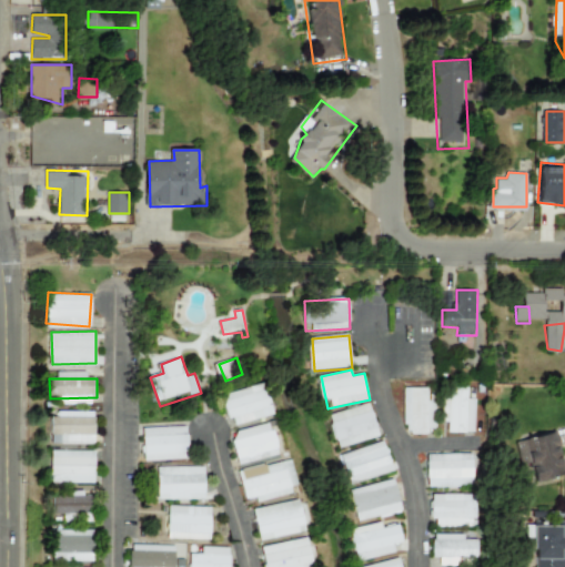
[(225,394),(262,382),(271,412),(239,422),(236,414),(230,416),(225,402),(228,400),(225,394)]
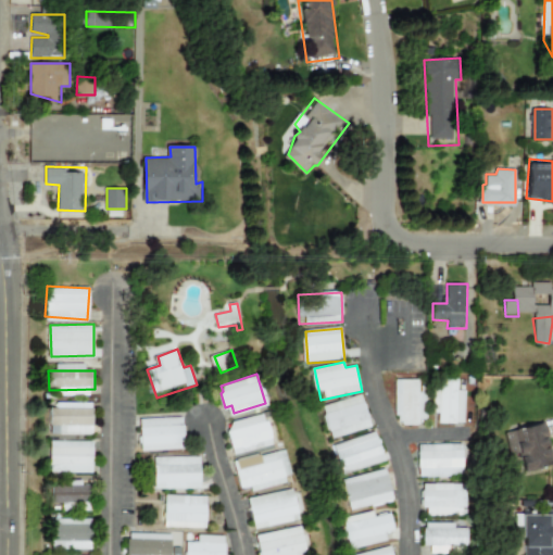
[(398,377),(396,416),(402,417),(401,426),(420,427),(422,418),(427,418),(428,395),(416,394),(416,378),(398,377)]
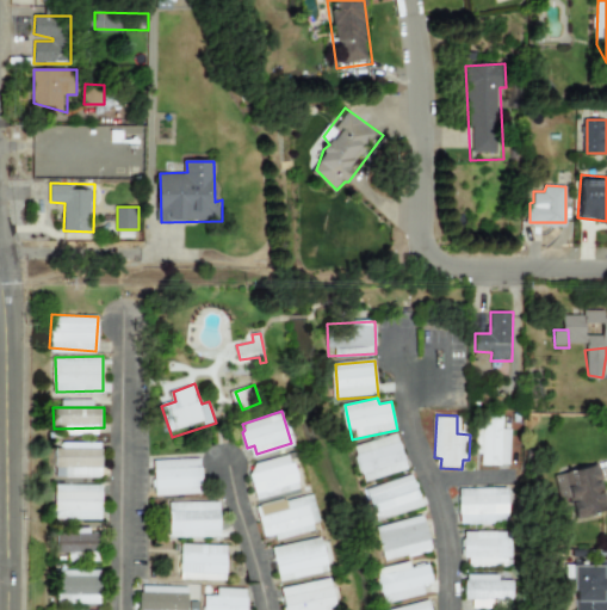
[(478,416),(477,456),(481,454),(484,464),(513,464),(513,416),(478,416)]
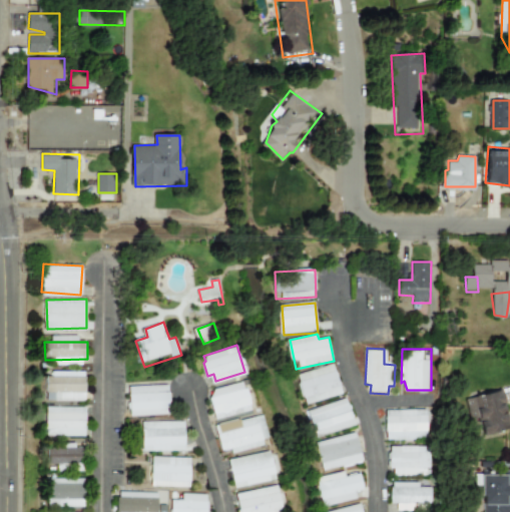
[(300,374),(309,404),(343,394),(334,364),(300,374)]
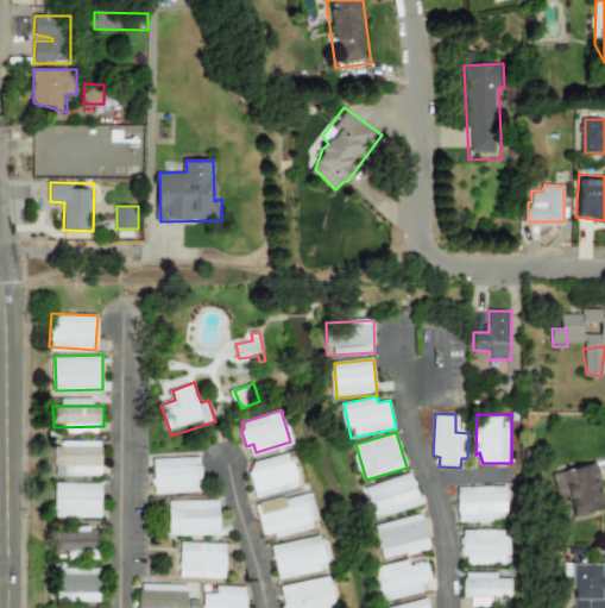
[(57,444),(60,478),(106,475),(104,442),(57,444)]
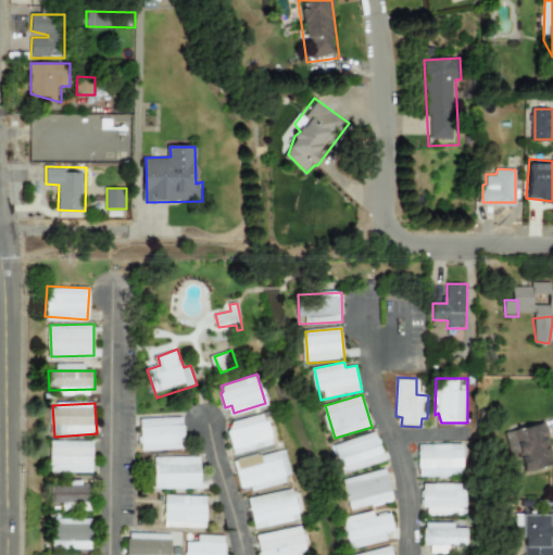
[(234,421),(229,429),(238,455),(276,443),(266,412),(234,421)]
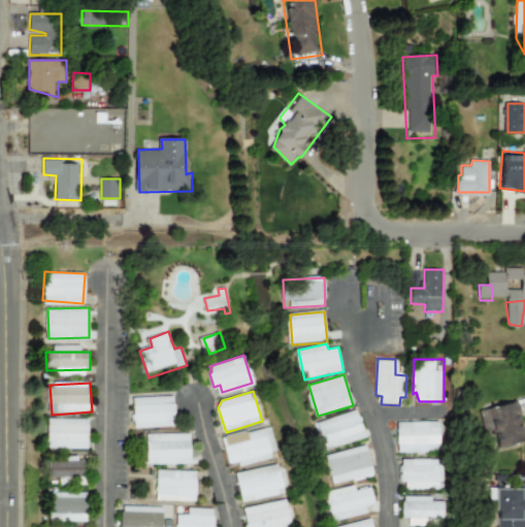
[(132,397),(133,427),(175,426),(174,396),(132,397)]
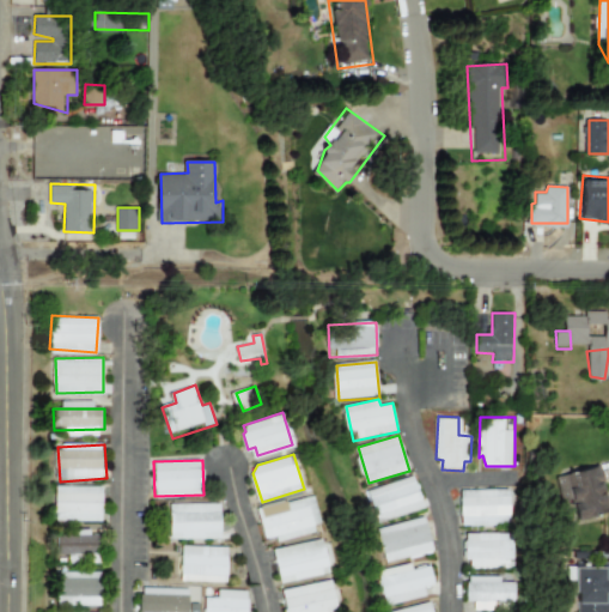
[(560,477),(566,500),(572,498),(579,522),(608,514),(608,492),(602,466),(560,477)]
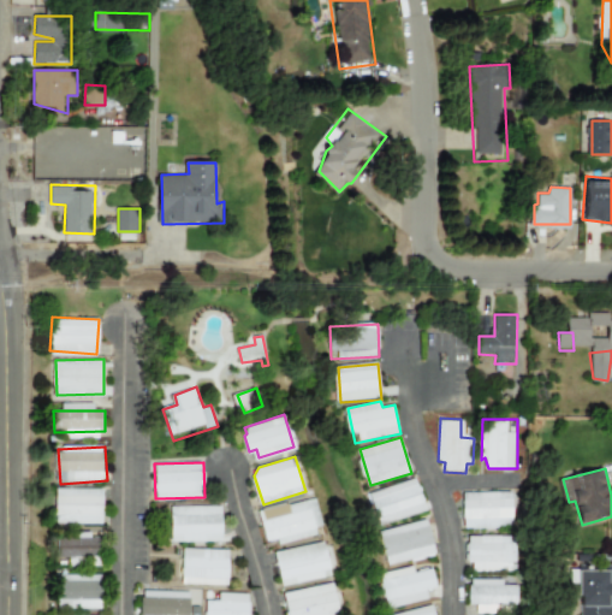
[(370,494),(381,527),(428,513),(417,478),(370,494)]
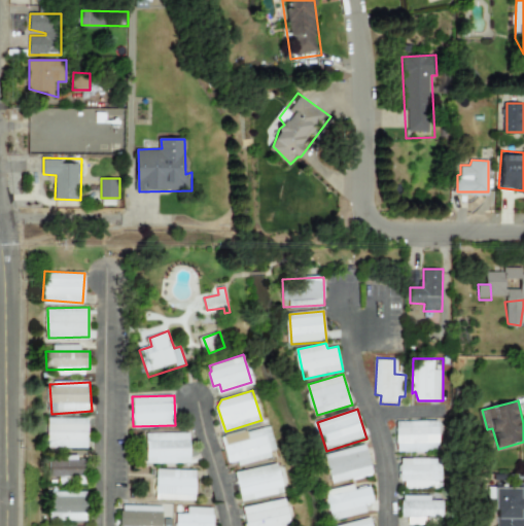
[(50,417),(48,446),(88,448),(89,419),(50,417)]
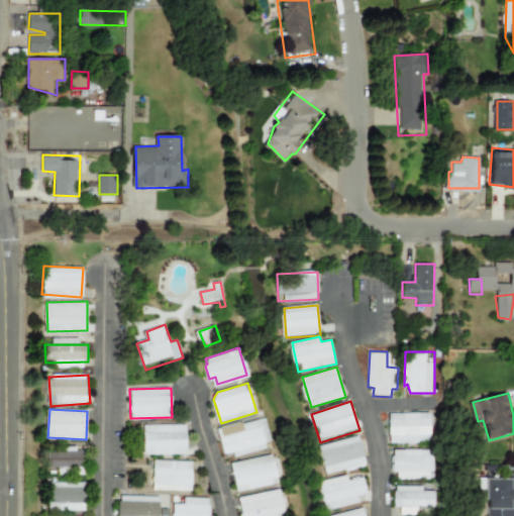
[(390,412),(392,442),(431,440),(430,411),(390,412)]
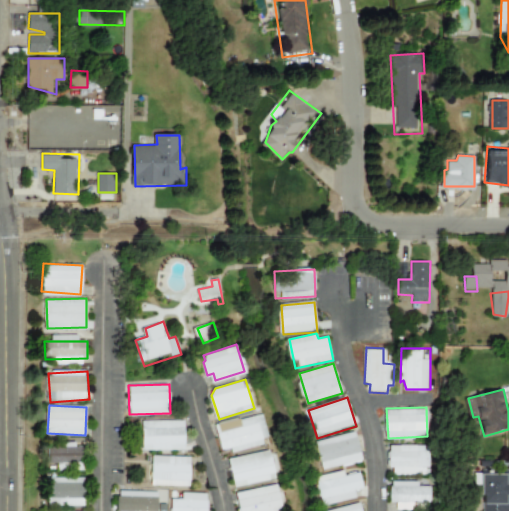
[(216,425),(223,453),(265,444),(268,436),(264,417),(260,415),(216,425)]
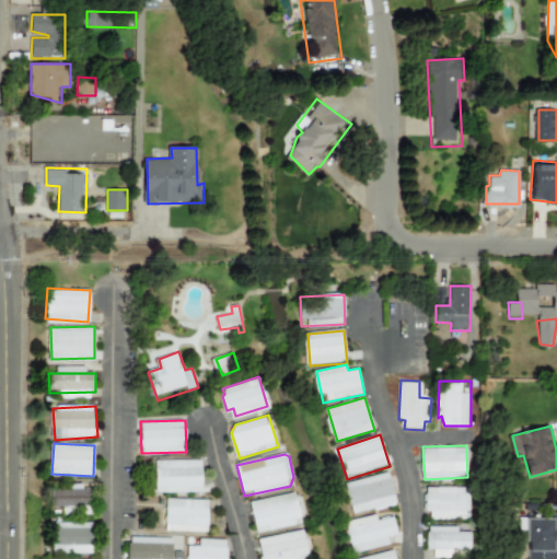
[(158,461),(159,492),(204,491),(202,459),(158,461)]
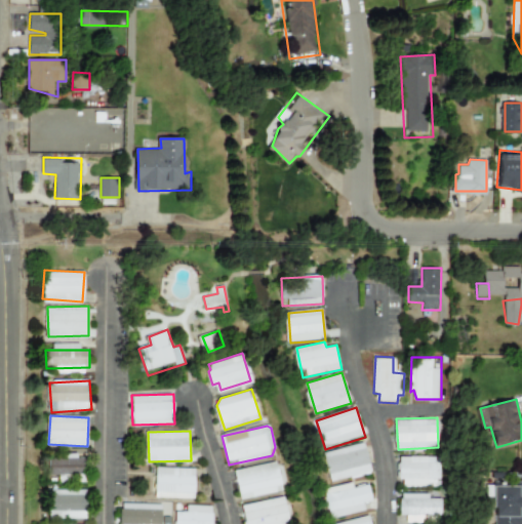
[(324,452),(331,482),(371,472),(364,443),(324,452)]
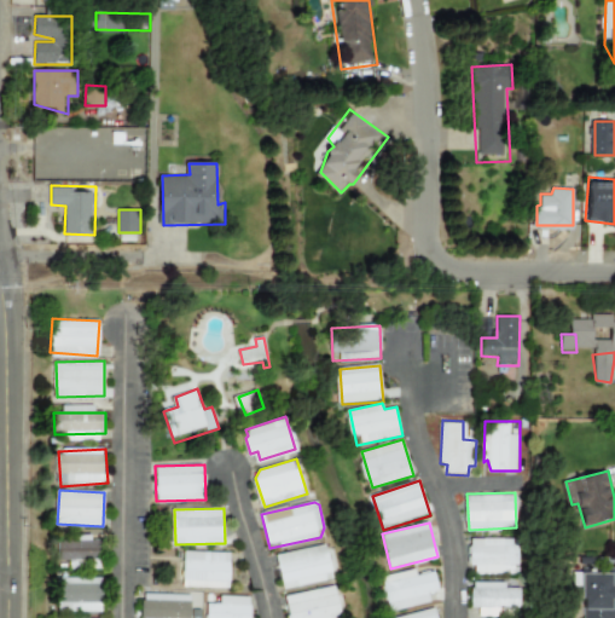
[(469,539),(471,575),(526,570),(523,535),(469,539)]
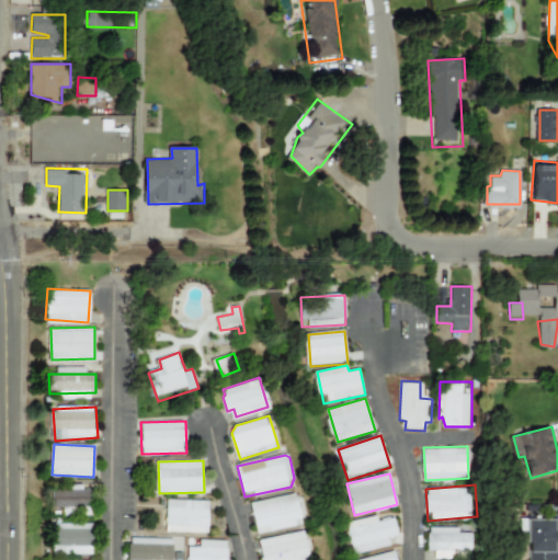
[(57,490),(57,507),(65,507),(65,516),(93,516),(93,490),(57,490)]
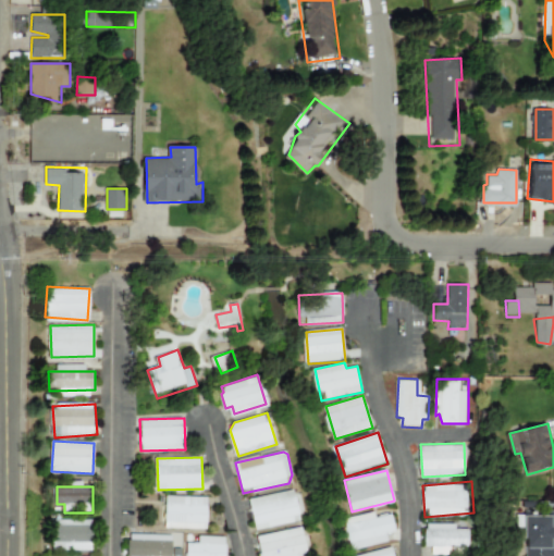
[(251,501),(258,529),(300,518),(293,490),(251,501)]
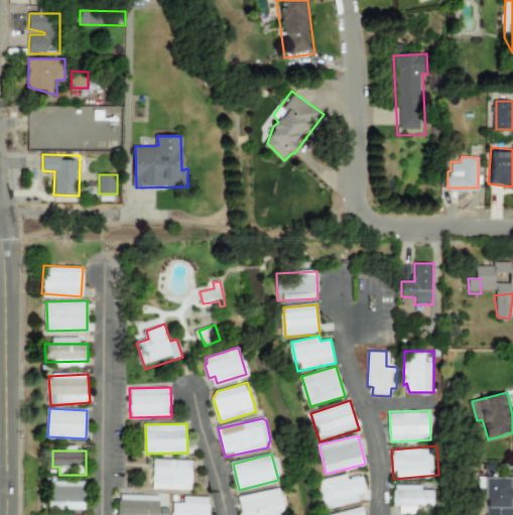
[(156,460),(156,490),(194,490),(194,460),(156,460)]
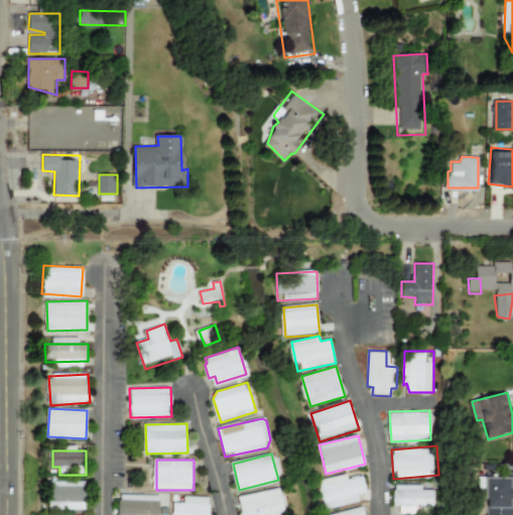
[(319,482),(327,509),(360,500),(360,495),(366,491),(361,475),(349,478),(348,474),(319,482)]
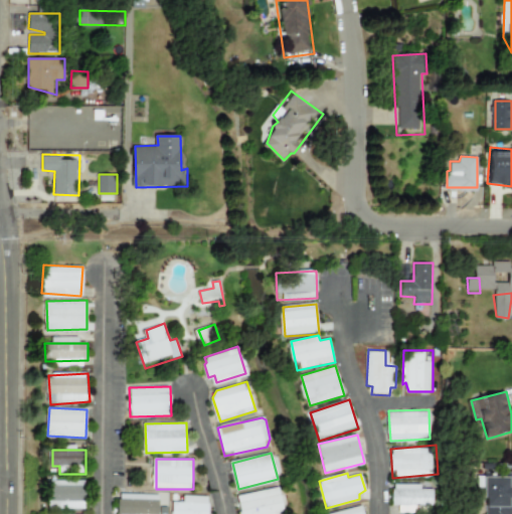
[(474,475),(474,513),(511,513),(511,474),(474,475)]
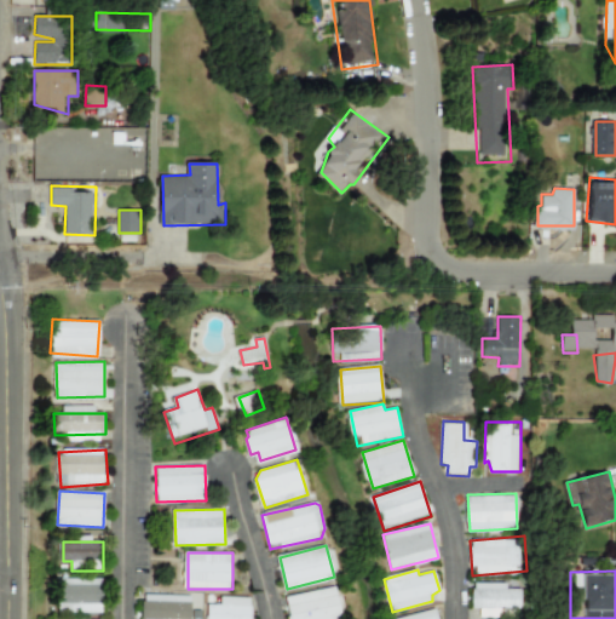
[(62,578),(62,612),(103,612),(103,578),(62,578)]
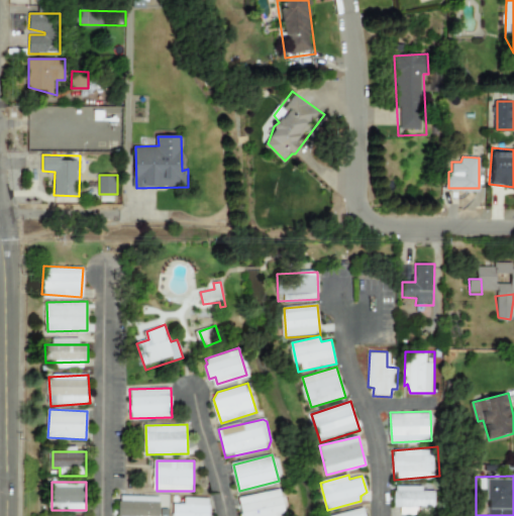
[(395,482),(394,505),(400,508),(400,515),(432,515),(433,512),(439,512),(439,488),(427,487),(427,482),(395,482)]
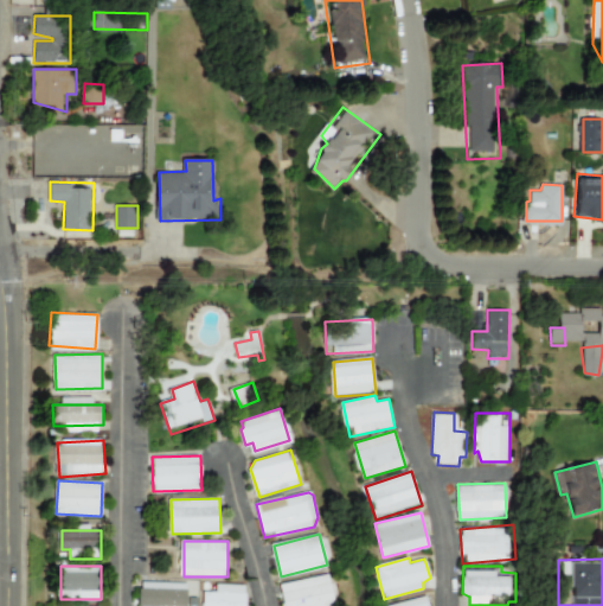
[(282,586),(286,605),(334,605),(327,574),(282,586)]
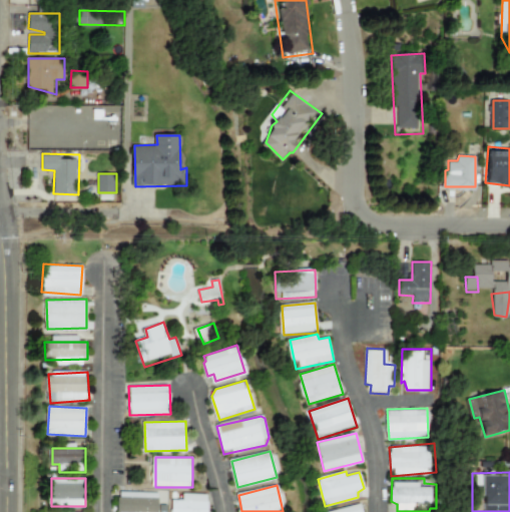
[(119,496),(118,511),(161,511),(162,491),(122,491),(119,496)]
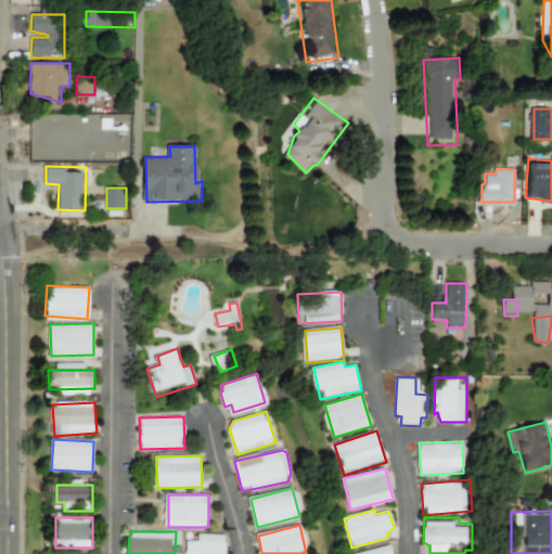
[(193,535),(189,540),(189,553),(223,553),(225,536),(193,535)]
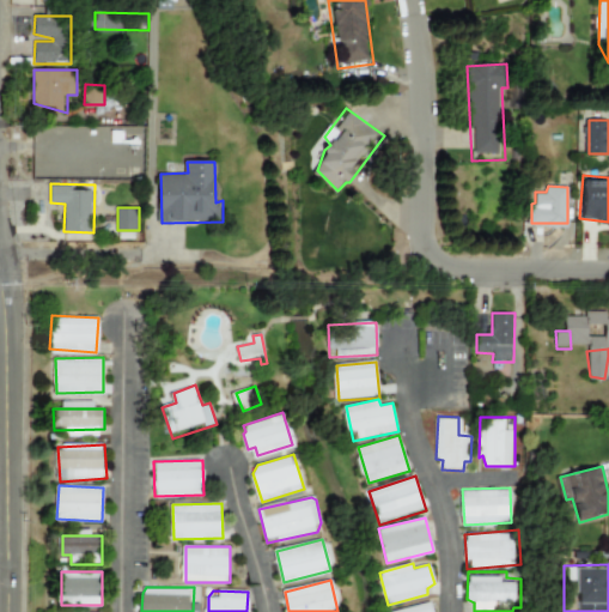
[(391,611),(432,611),(431,601),(391,611)]
